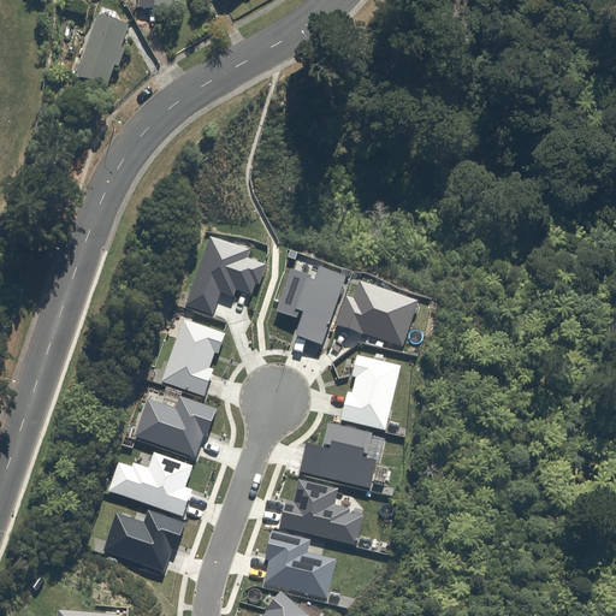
[(129,24),(98,15),(77,76),(108,87),(114,65),(119,66),(125,47),(122,46),(129,24)]
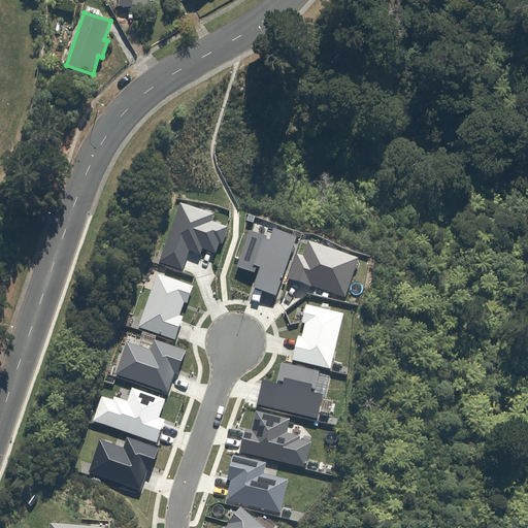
[(213,213),(179,201),(158,261),(182,269),(189,251),(199,255),(202,248),(215,253),(219,242),(221,243),(227,227),(226,226),(211,221),(213,213)]
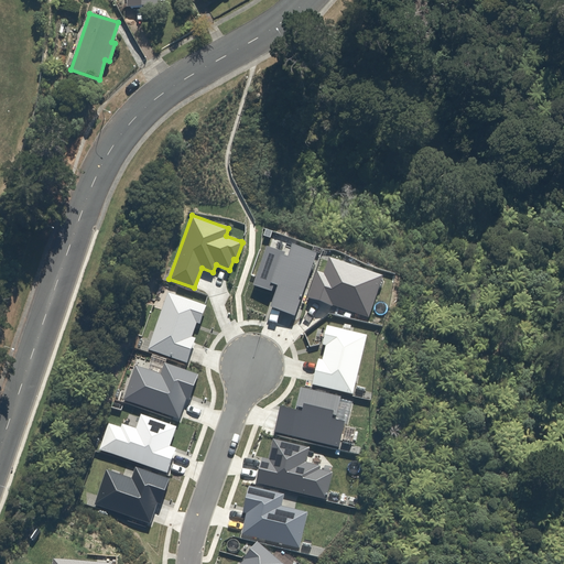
[(273,290),(277,291),(271,308),(294,317),(317,255),(292,246),(289,255),(267,247),(256,277),(252,286),(272,293),(273,290)]
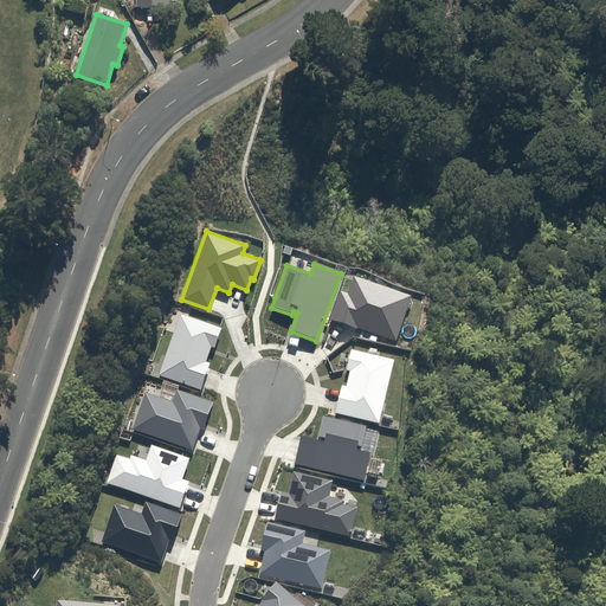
[(411,297),(354,277),(348,295),(340,292),(330,321),(356,330),(358,329),(395,342),(411,297)]
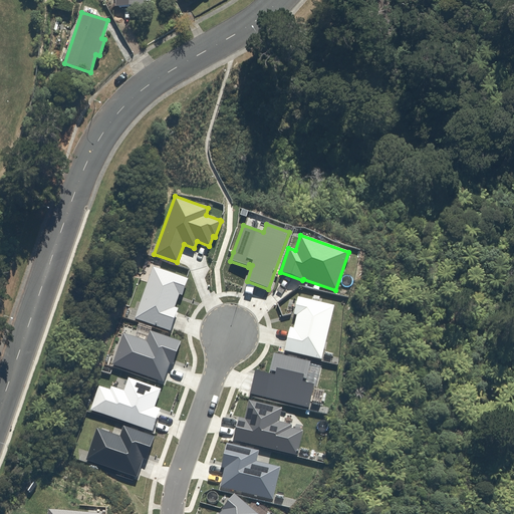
[(186,277),(152,265),(134,318),(170,330),(178,307),(174,306),(179,293),(182,294),(188,278),(186,277)]
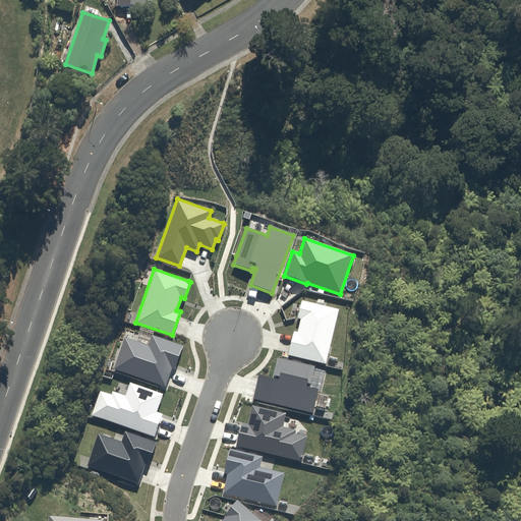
[(297,333),(294,332),(288,356),(326,365),(339,310),(302,301),(297,320),(300,321),(297,333)]
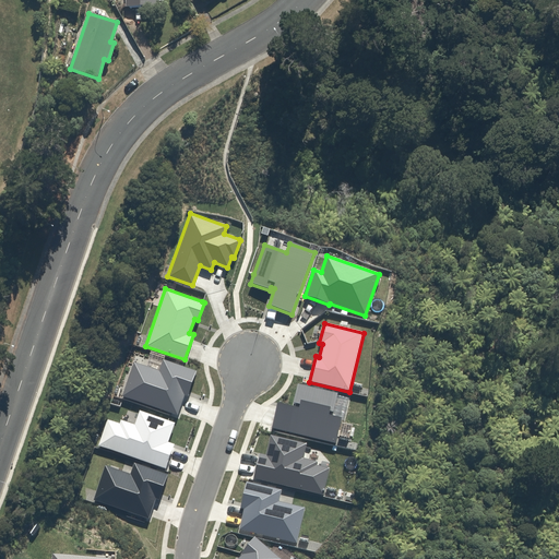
[(133,361),(121,396),(169,413),(177,415),(185,395),(187,396),(197,371),(182,366),(163,359),(158,370),(133,361)]
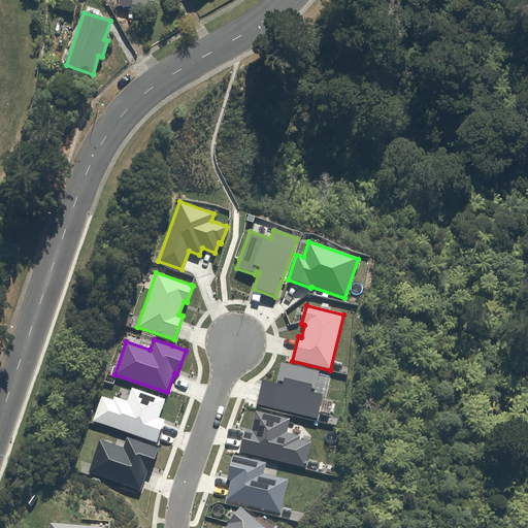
[(258,404),(318,419),(323,397),(314,395),(319,372),(281,364),(276,382),(285,384),(284,387),(263,382),(258,404)]
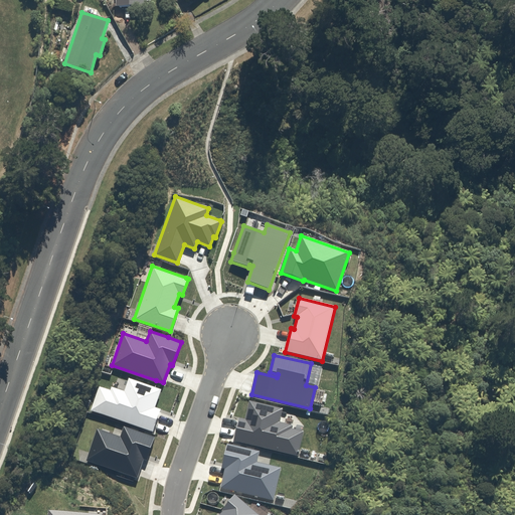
[(98,385),(90,409),(152,432),(160,409),(154,407),(161,389),(154,387),(129,378),(124,391),(112,386),(110,389),(98,385)]
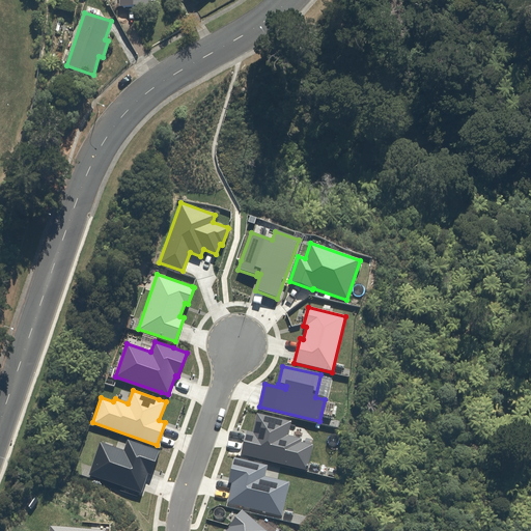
[(246,431),(241,454),(307,471),(313,446),(301,443),(302,440),(288,437),(291,422),(257,414),(253,434),(246,431)]
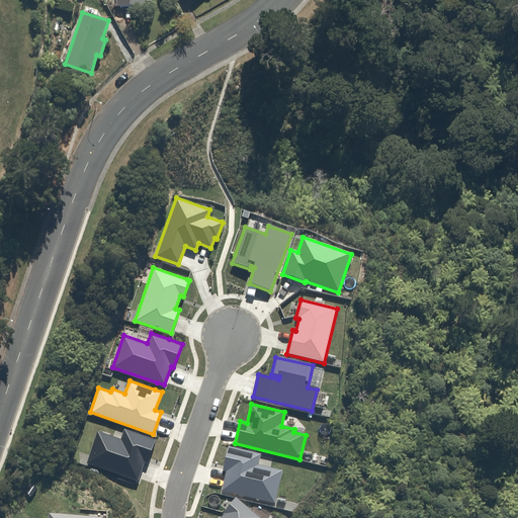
[(97,430),(86,462),(138,480),(144,461),(147,463),(156,439),(124,428),(120,439),(97,430)]
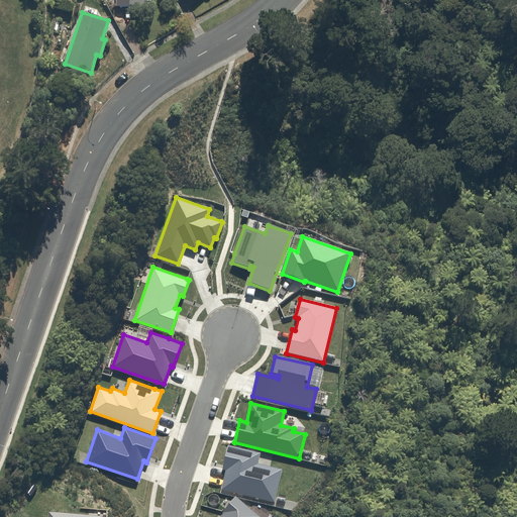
[(222,471),(225,472),(221,490),(275,503),(282,470),(257,464),(261,453),(228,446),(222,471)]
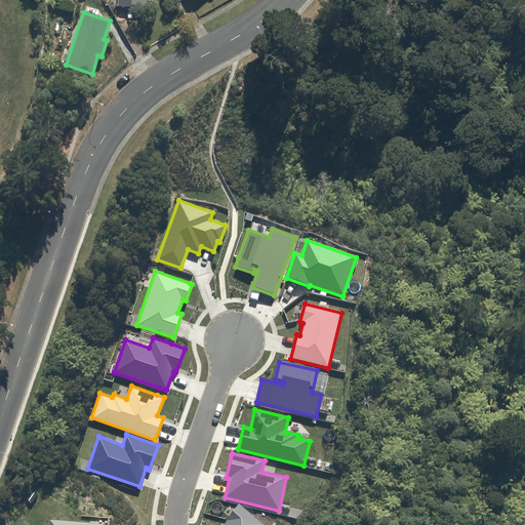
[(263,524),(239,506),(227,520),(227,521),(223,524),(263,524)]
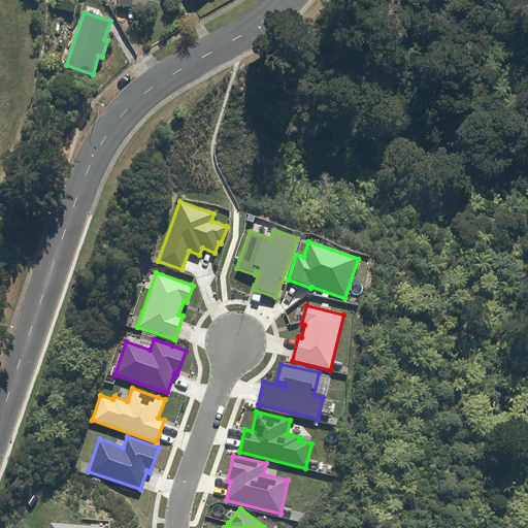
All buildings are outlined.
